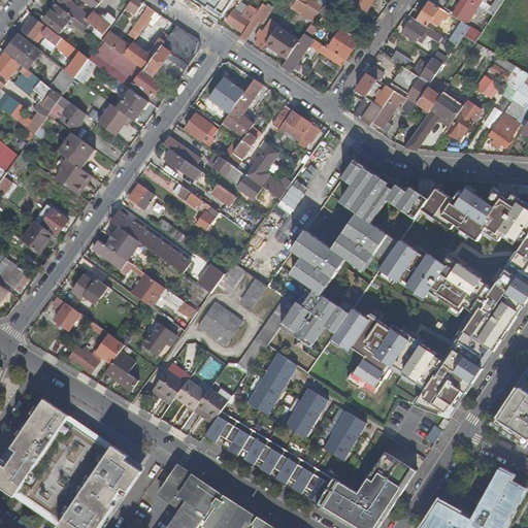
[(94,0),(55,0),(54,2),(57,4),(83,25),(86,21),(93,11),(95,9),(99,4),(94,0)]
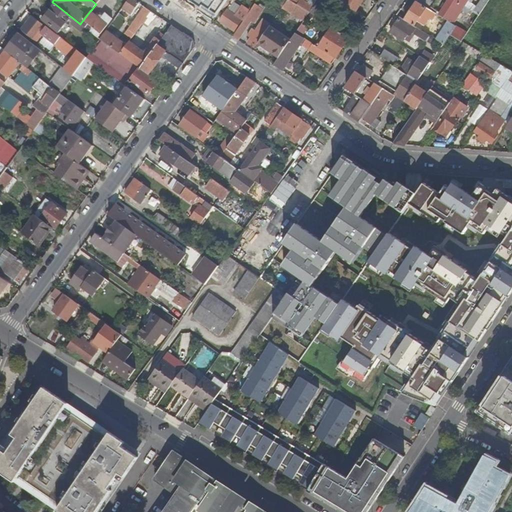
[(128,9),(131,11),(133,13),(140,4),(134,0),(127,0),(124,6),(128,9)]
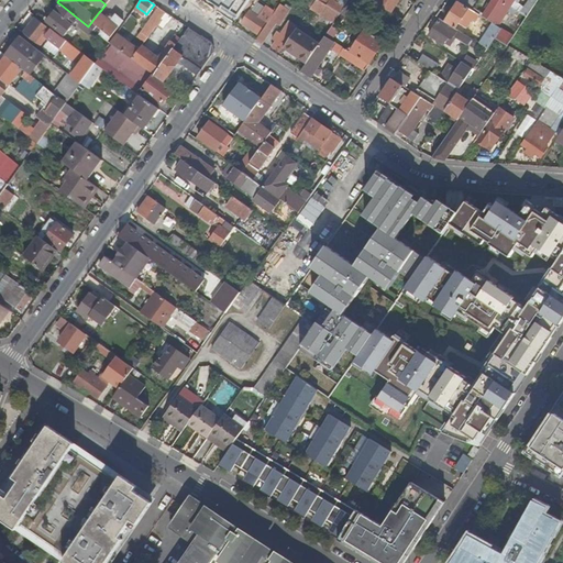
[(196,0),(232,25),(246,4),(240,0),(196,0)]
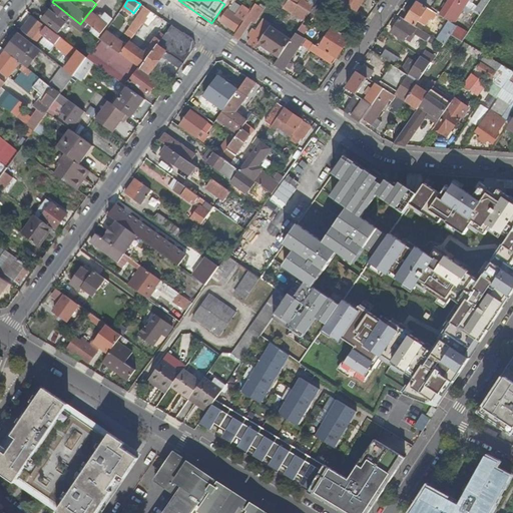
[(288,0),(284,8),(305,21),(310,12),(290,0),(288,0)]
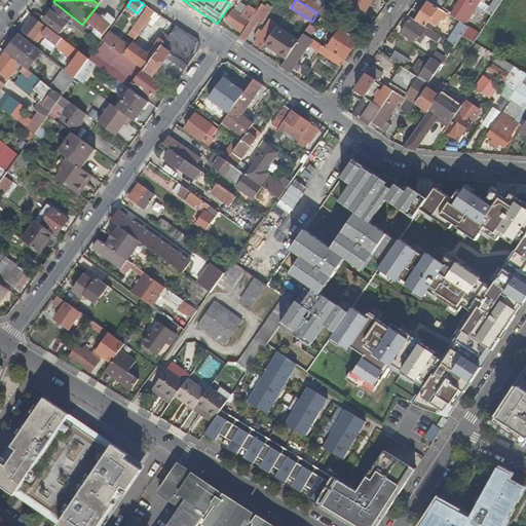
[(306,0),(297,0),(317,12),(322,7),(315,3),(310,0),(309,0),(308,2),(306,1),(306,0)]
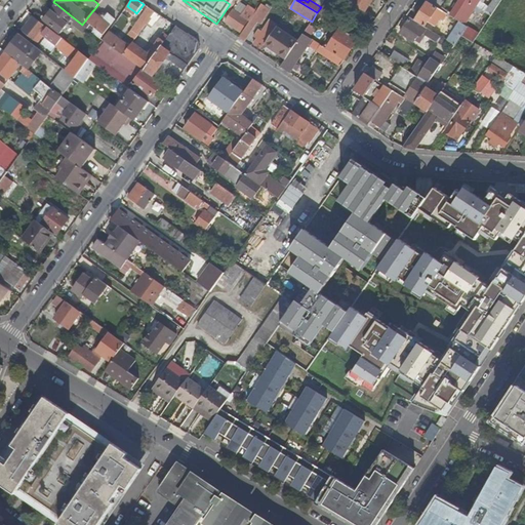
[(326,18),(337,0),(325,0),(321,7),(317,12),(326,18)]
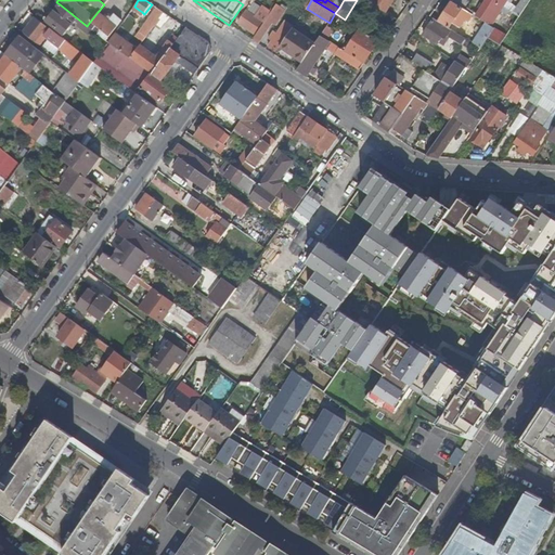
[(364,0),(385,13),(394,0),(364,0)]
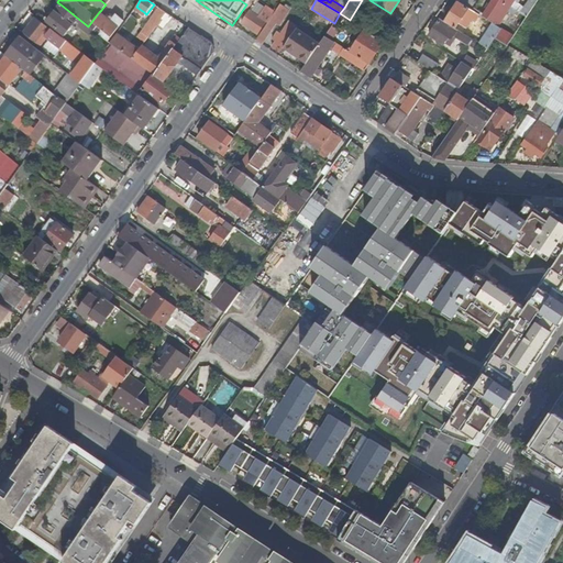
[(472,0),(459,0),(457,2),(470,9),(475,1),(472,0)]
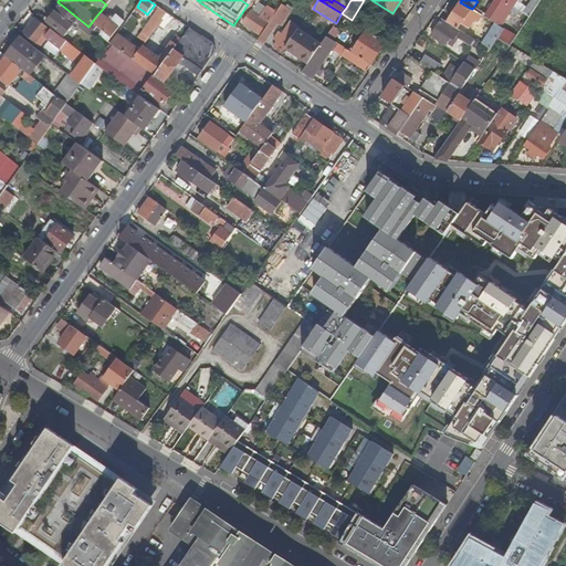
[(513,7),(516,0),(495,0),(486,14),(483,12),(481,14),(482,16),(495,23),(501,27),(510,11),(516,16),(520,11),(513,7)]
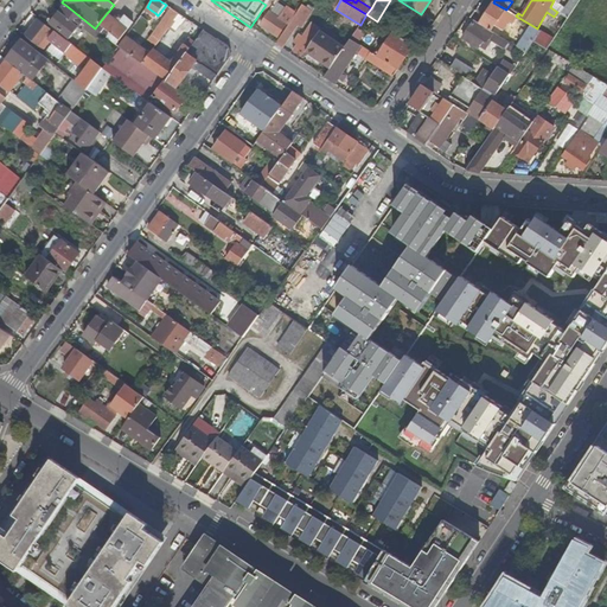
[(558,10),(557,12),(567,19),(579,0),(569,0),(562,12),(558,10)]
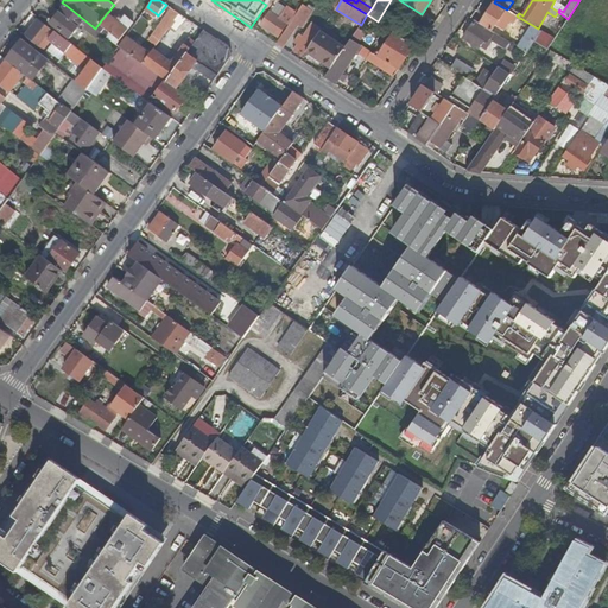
[(519,6),(513,1),(507,10),(514,14),(519,6)]
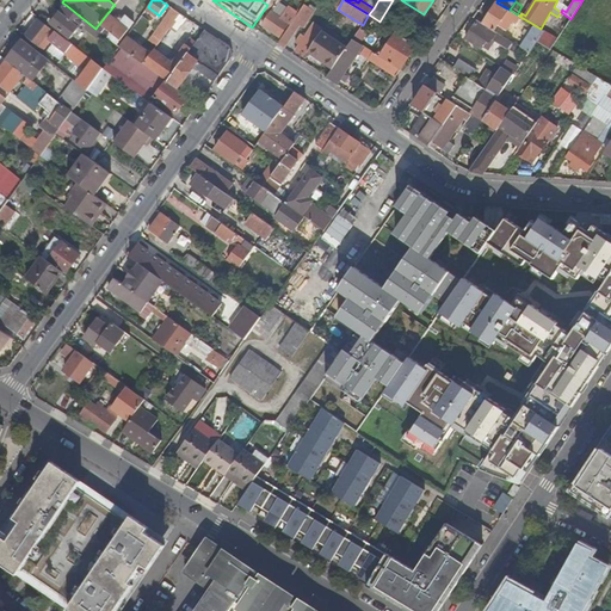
[(510,10),(497,2),(483,24),(494,31),(499,25),(507,31),(511,25),(512,22),(514,23),(516,24),(520,17),(519,16),(517,14),(510,10)]
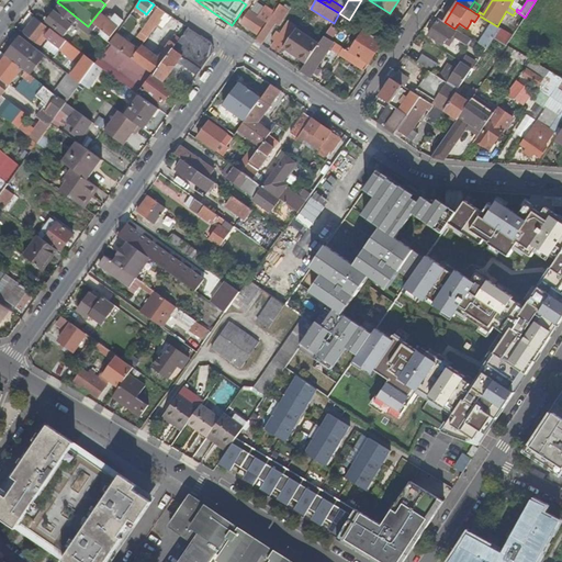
[(280,3),(273,13),(282,19),(289,10),(280,3)]
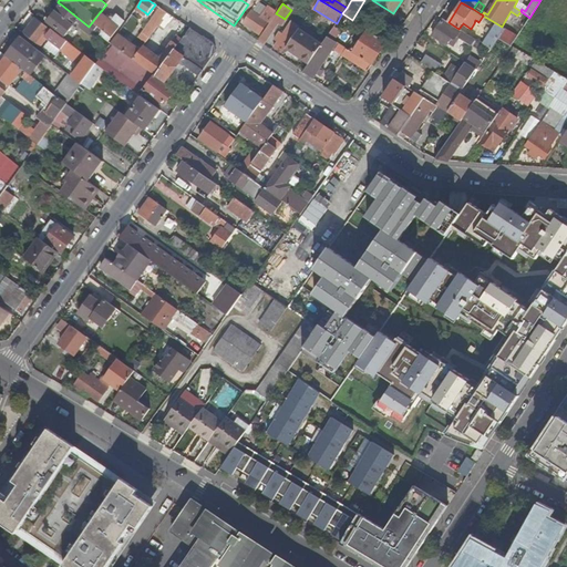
[(85,30),(89,27),(61,4),(52,14),(50,12),(48,12),(44,17),(45,19),(65,35),(76,21),(80,23),(79,26),(85,30)]
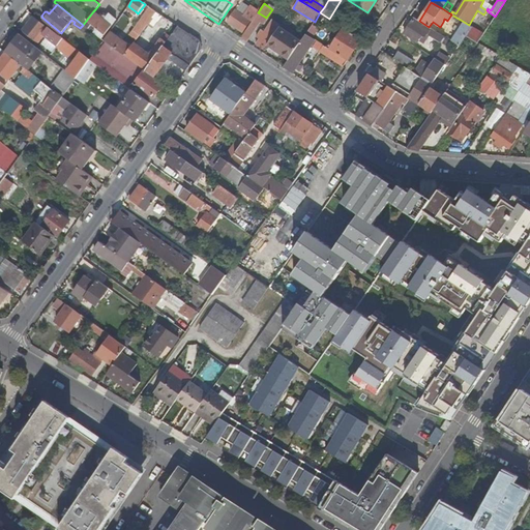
[(137,25),(143,29),(156,11),(149,7),(137,25)]
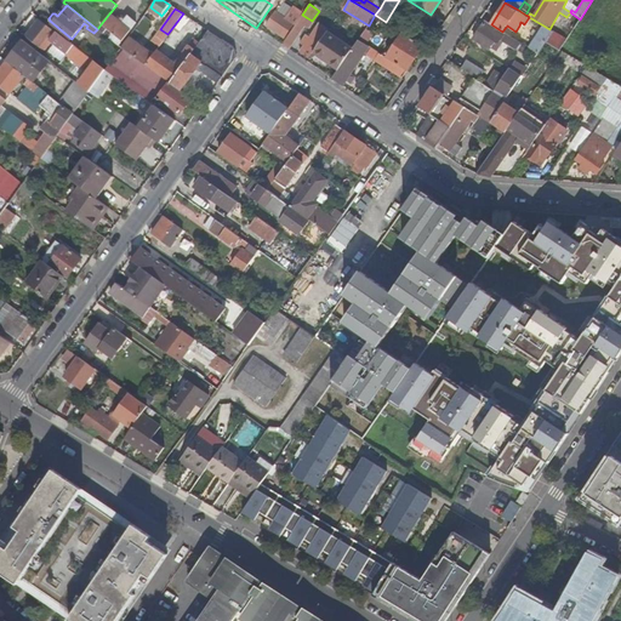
[(285,18),(294,24),(295,26),(298,21),(301,16),(291,10),(285,18)]
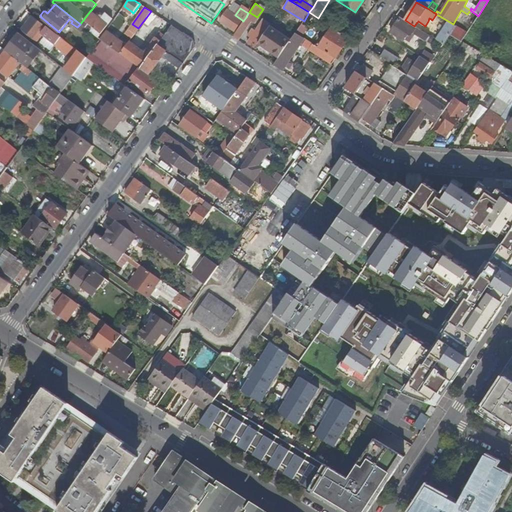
[(242,20),(235,15),(227,9),(218,22),(233,32),(242,20)]
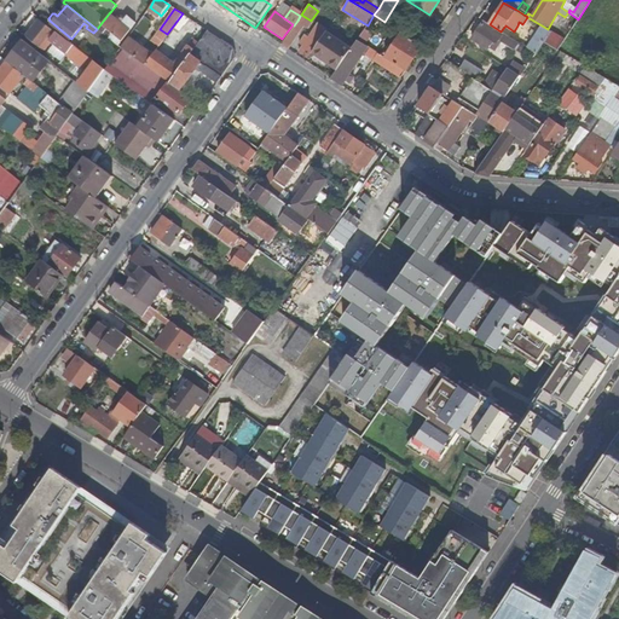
[(109,13),(100,24),(121,41),(136,23),(127,16),(121,23),(109,13)]
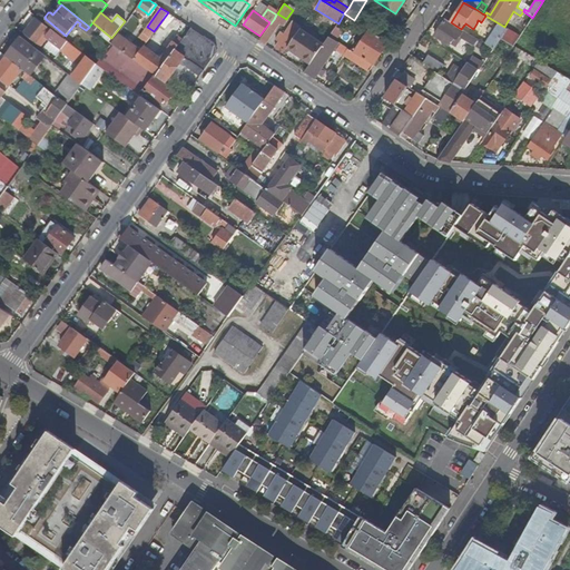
[(147,53),(174,17),(168,12),(154,31),(149,38),(141,49),(143,51),(136,60),(157,76),(178,45),(174,41),(159,62),(147,53)]
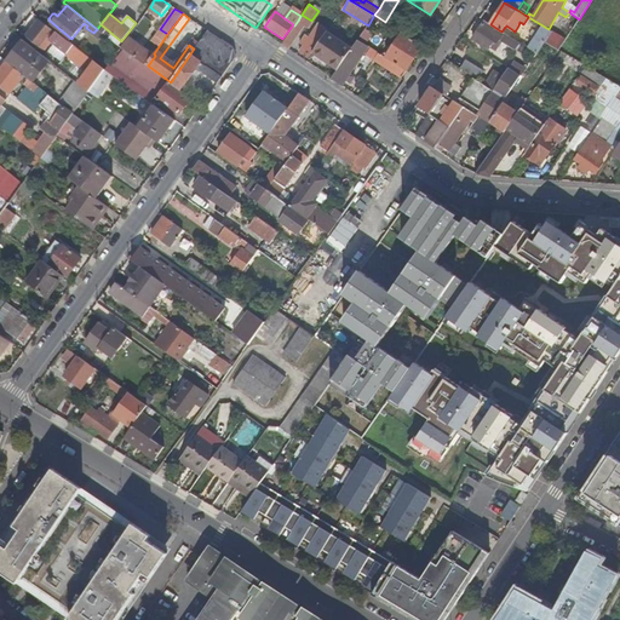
[(395,18),(390,26),(402,33),(423,46),(431,34),(424,29),(419,36),(414,34),(414,30),(395,18)]
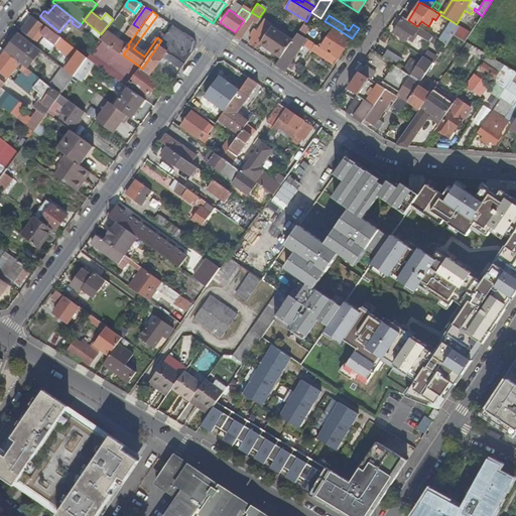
[(52,30),(38,20),(37,21),(32,17),(21,30),(35,41),(44,29),(49,33),(52,30)]
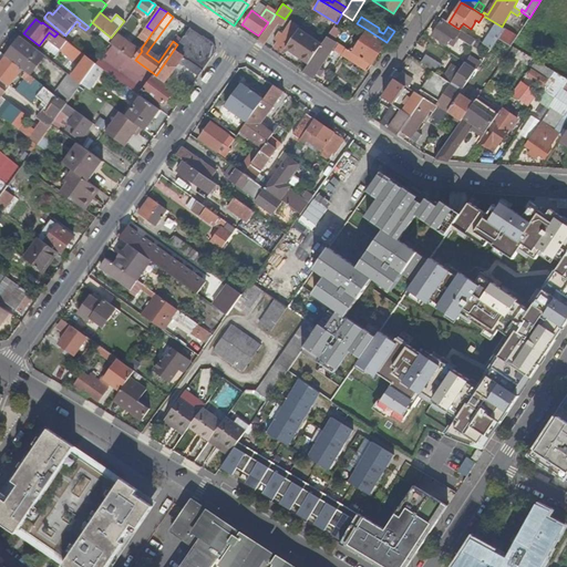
[(276,32),(280,24),(272,19),(269,23),(260,37),(266,40),(263,44),(264,44),(274,31),(276,32)]
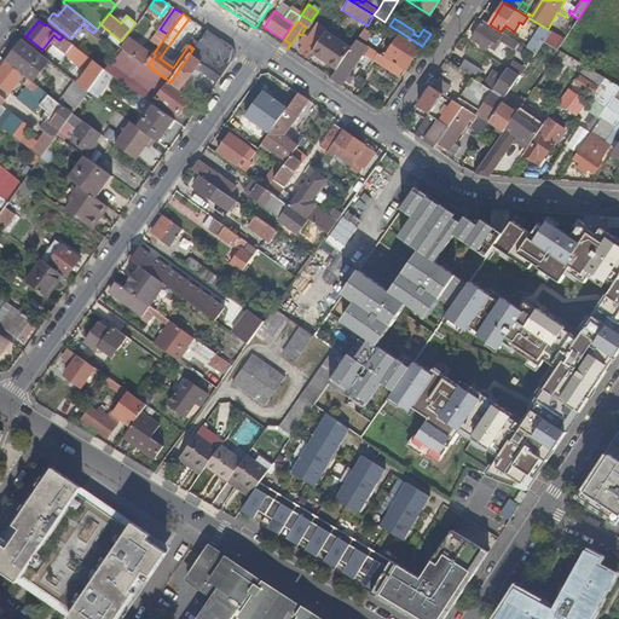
[(515,50),(519,42),(501,32),(490,24),(484,21),(470,40),(486,50),(489,47),(492,41),(495,44),(497,39),(502,41),(515,50)]
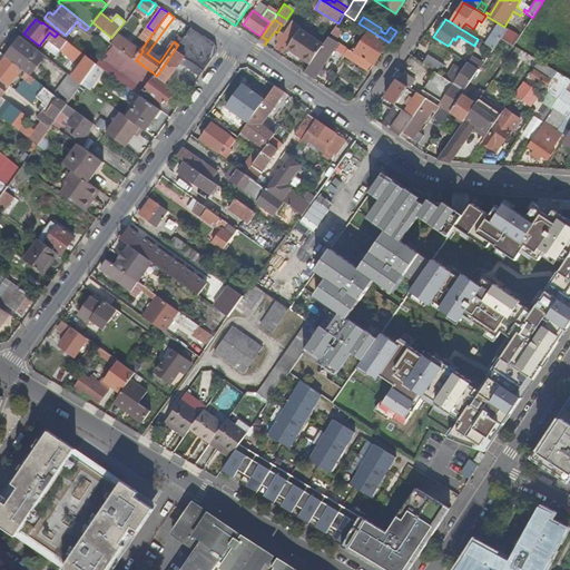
[(484,43),(493,49),(500,39),(508,29),(504,27),(499,23),(484,43)]
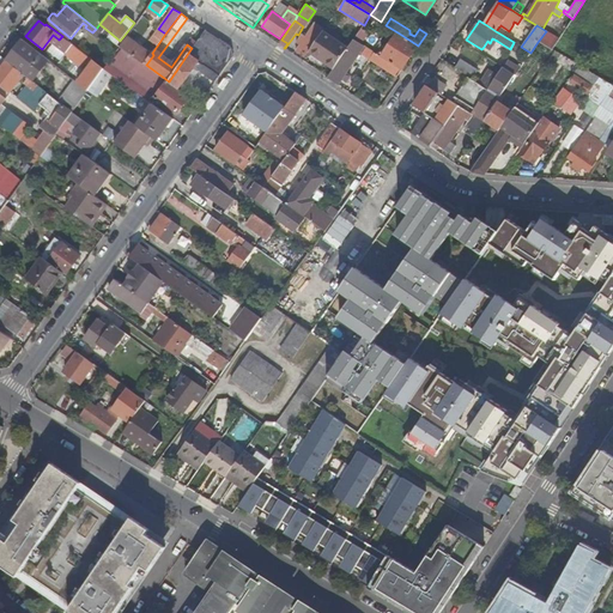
[(362,43),(368,32),(359,28),(353,38),(362,43)]
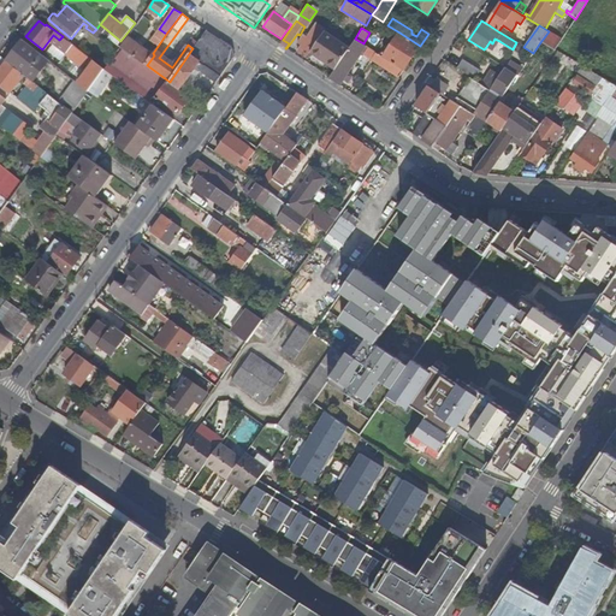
[(166,34),(159,29),(153,35),(161,41),(166,34)]
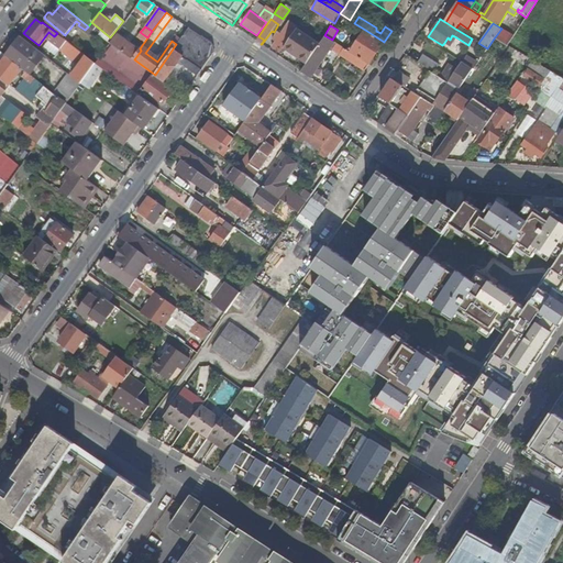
[(279,53),(294,32),(286,26),(279,37),(277,36),(276,39),(274,37),(273,40),(276,42),(272,47),(279,53)]
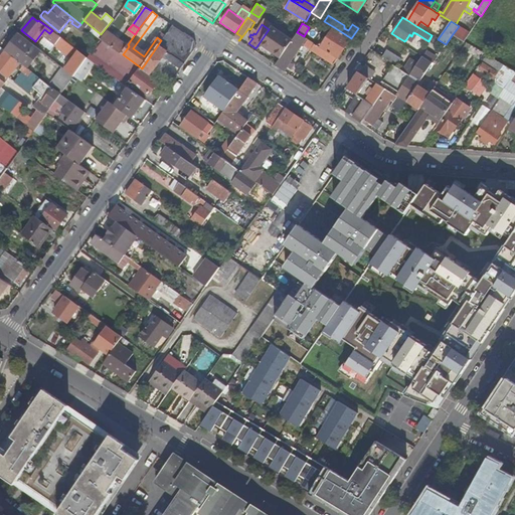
[(166,58),(181,68),(196,48),(194,41),(172,25),(161,40),(142,68),(141,69),(150,75),(163,56),(166,58)]
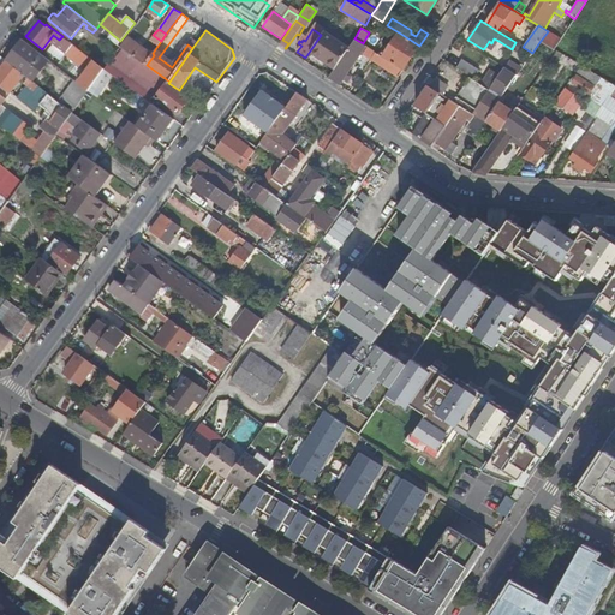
[(548,31),(539,42),(554,49),(561,39),(548,31)]
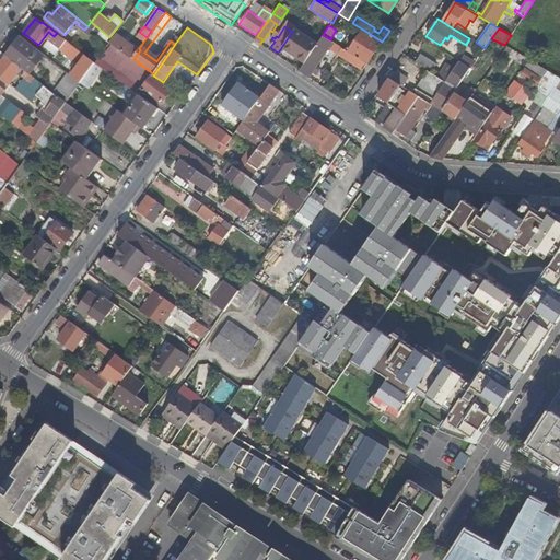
[(283,47),(305,62),(317,45),(294,30),(283,47)]
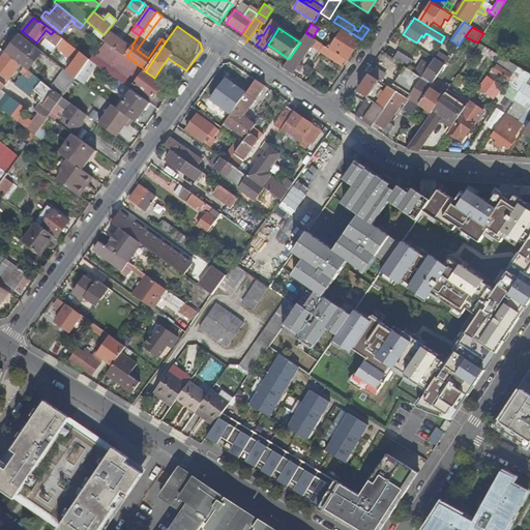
[(347,61),(361,39),(344,28),(329,50),(347,61)]
